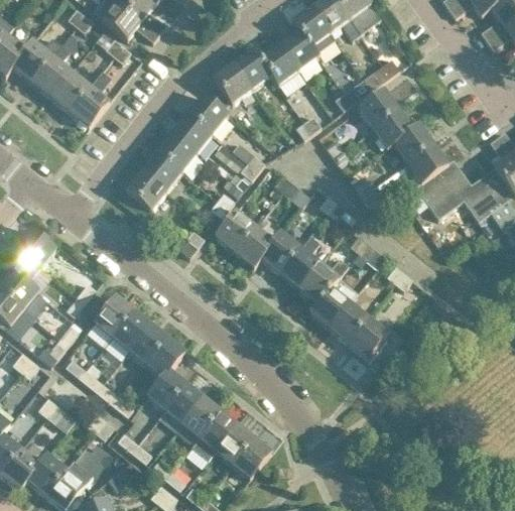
[(116,0),(102,18),(100,20),(126,40),(128,38),(127,38),(134,29),(151,43),(158,34),(147,26),(141,21),(116,0)]
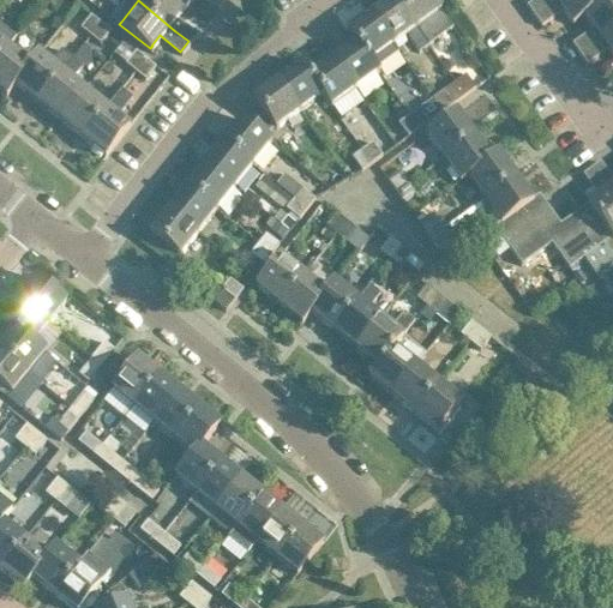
[(186,2),(182,0),(138,0),(168,25),(185,4),(186,4),(186,2)]
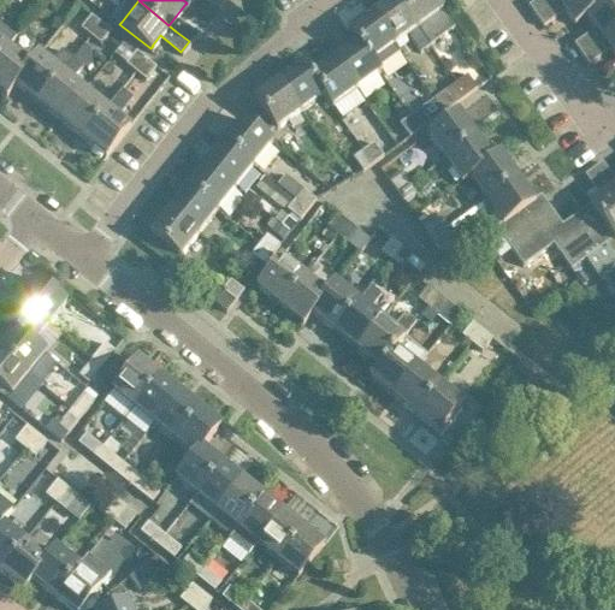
[(383,0),(372,9),(371,9),(370,10),(394,41),(395,40),(407,31),(420,49),(430,42),(398,0),(383,0)]
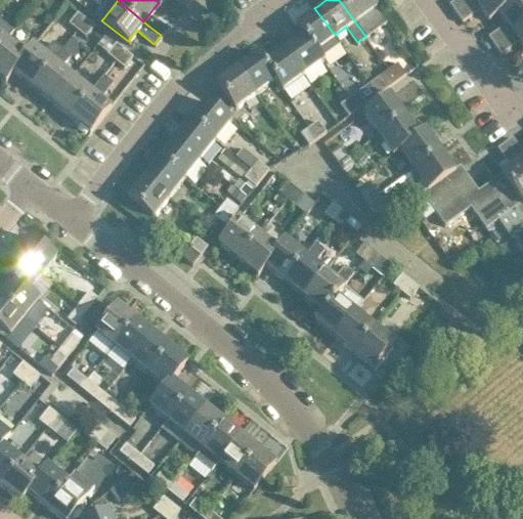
[(339,0),(365,36),(385,20),(371,0),(339,0)]
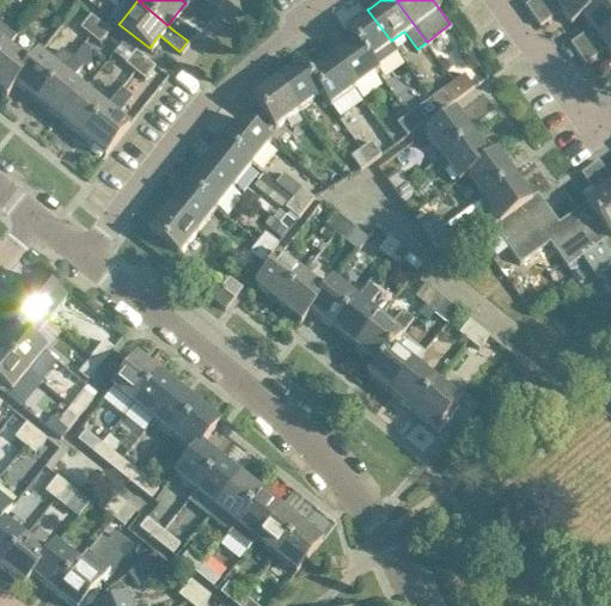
[(531,12),(544,2),(543,0),(526,0),(524,2),(531,12)]
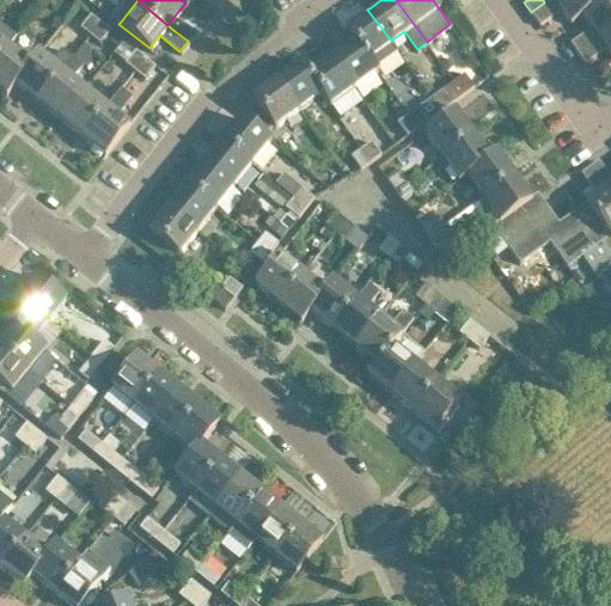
[(555,0),(568,18),(567,18),(569,22),(581,13),(598,0),(555,0)]
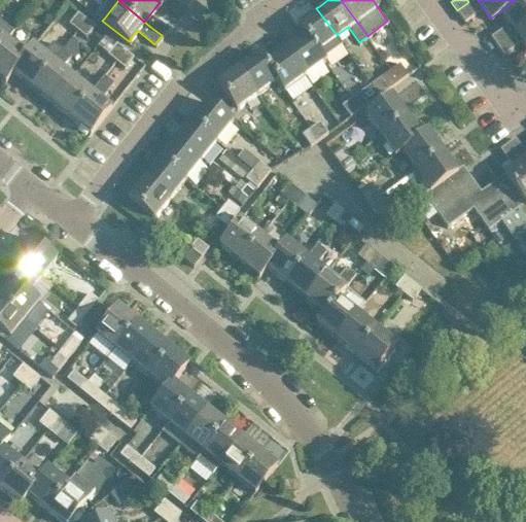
[(525,22),(525,0),(515,0),(500,11),(501,12),(515,30),(525,22)]
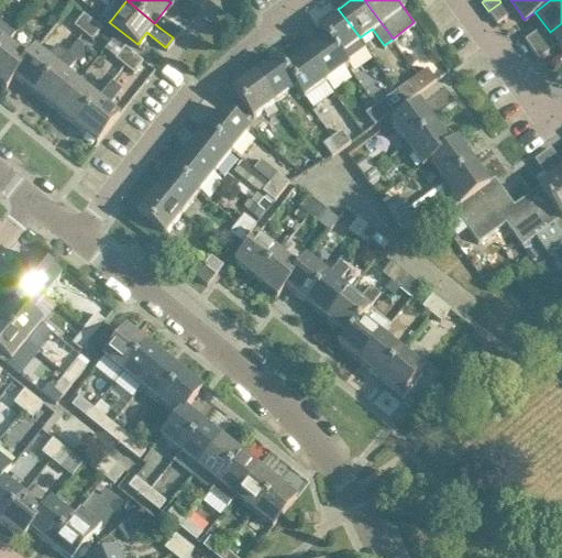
[(502,2),(500,2),(488,11),(495,21),(508,12),(502,2)]
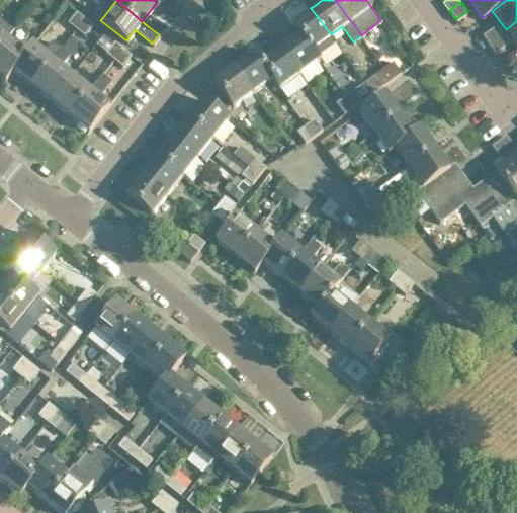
[(331,34),(311,8),(310,9),(293,21),(290,22),(298,32),(299,31),(312,49),(313,48),(318,55),(337,40),(332,33),(331,34)]
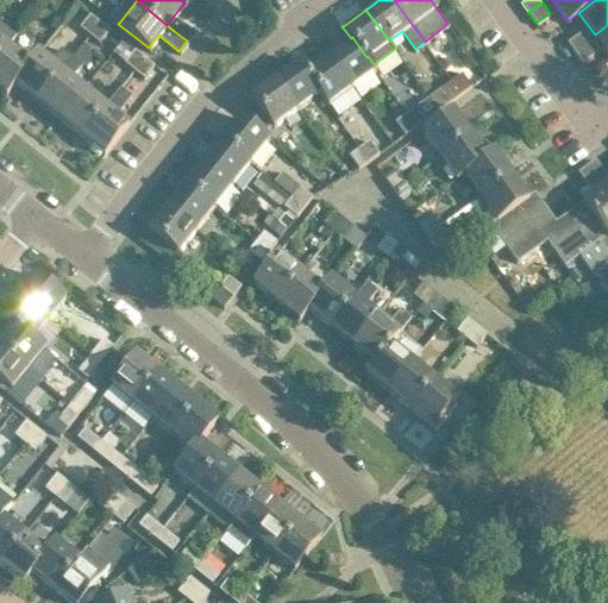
[(91,33),(101,20),(89,11),(79,24),(91,33)]
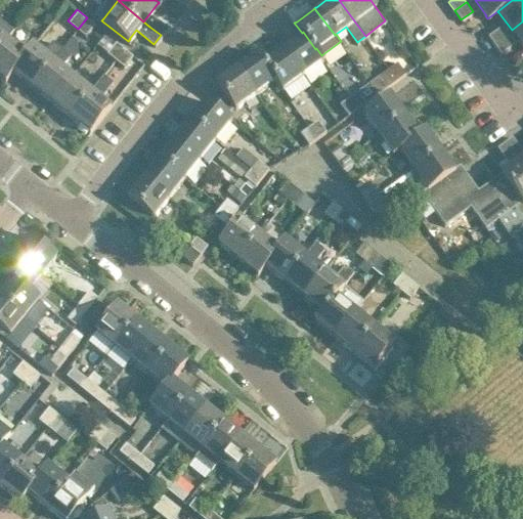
[(94,23),(87,17),(78,29),(85,34),(94,23)]
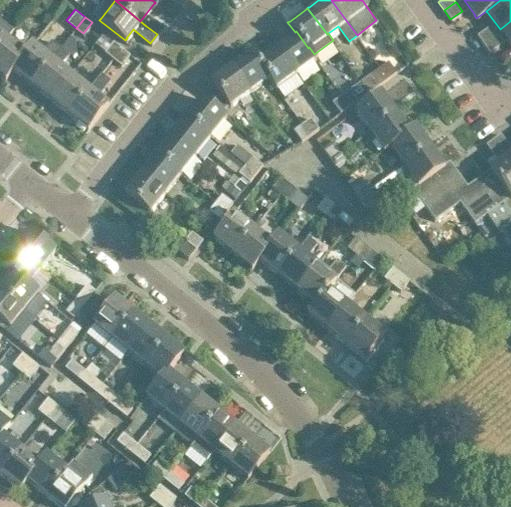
[(146,26),(157,34),(164,26),(153,17),(146,26)]
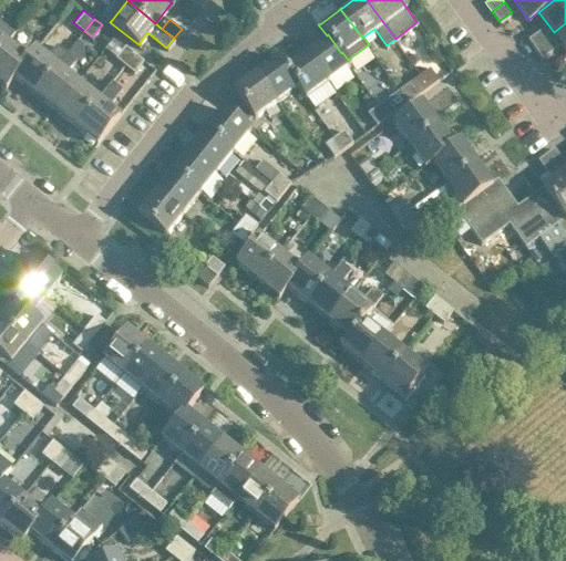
[(565,23),(554,32),(565,49),(565,23)]
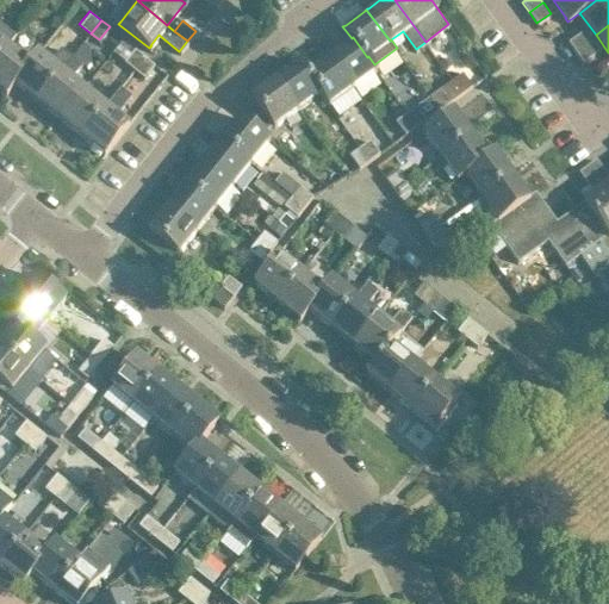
[(588,41),(580,30),(567,41),(575,50),(588,41)]
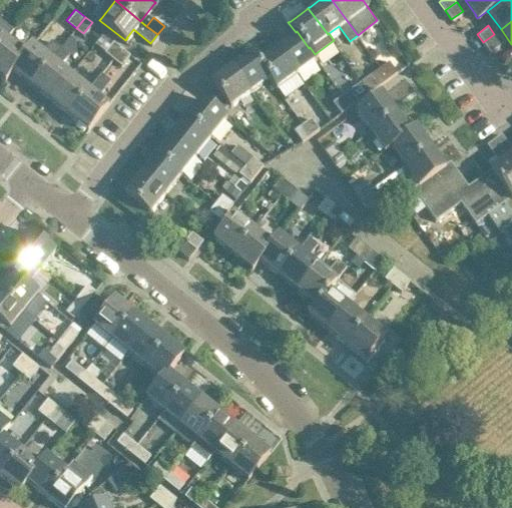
[(297,31),(296,32),(294,33),(295,33),(278,45),(276,46),(297,73),(318,58),(315,54),(310,47),(309,48),(297,31)]
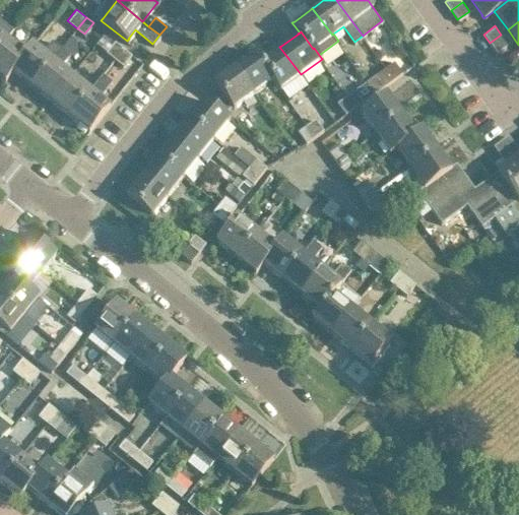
[(507,44),(501,35),(490,43),(496,52),(507,44)]
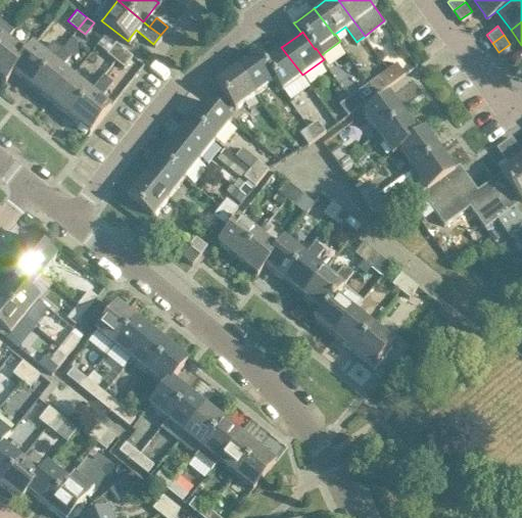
[(26,52),(6,37),(0,43),(0,75),(2,77),(4,79),(11,69),(26,52)]
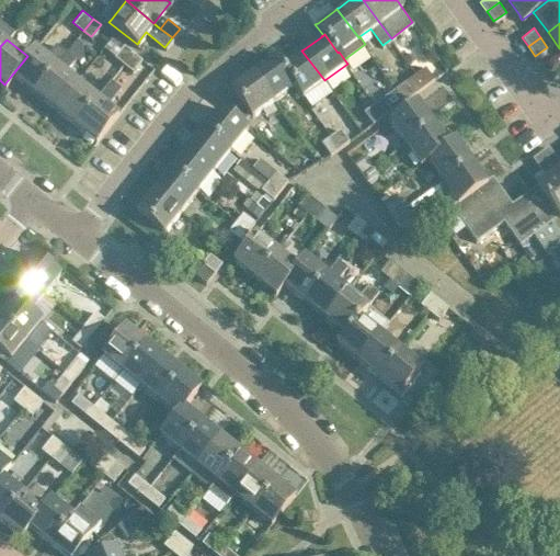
[(67,50),(56,42),(46,55),(36,47),(29,57),(27,56),(12,75),(14,76),(14,75),(34,91),(67,50)]
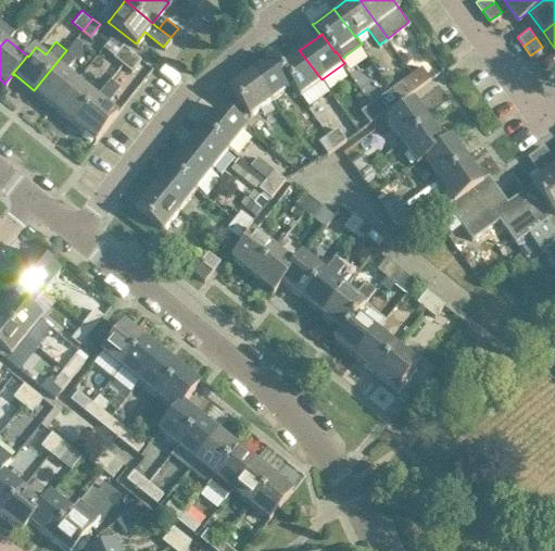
[(124,63),(134,51),(123,42),(113,54),(124,63)]
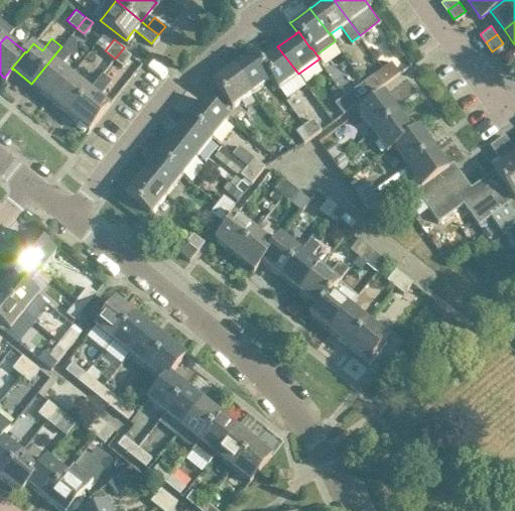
[(70,73),(60,65),(70,53),(61,46),(31,84),(48,97),(47,98),(49,98),(70,73)]
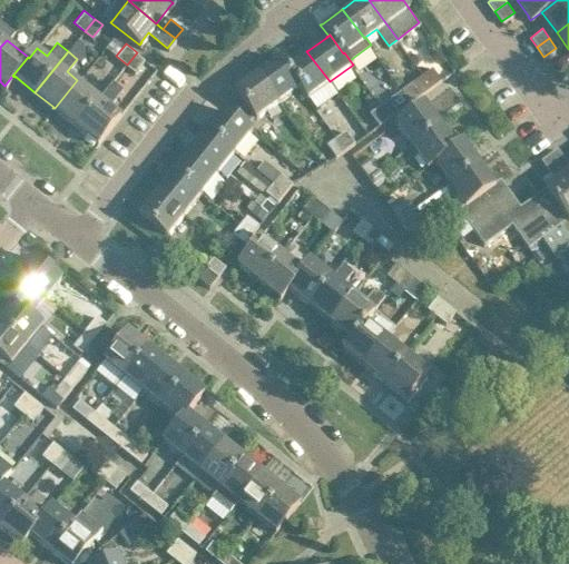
[(306,51),(305,51),(306,52),(287,66),(287,65),(285,66),(301,87),(301,86),(308,97),(330,81),(306,51)]
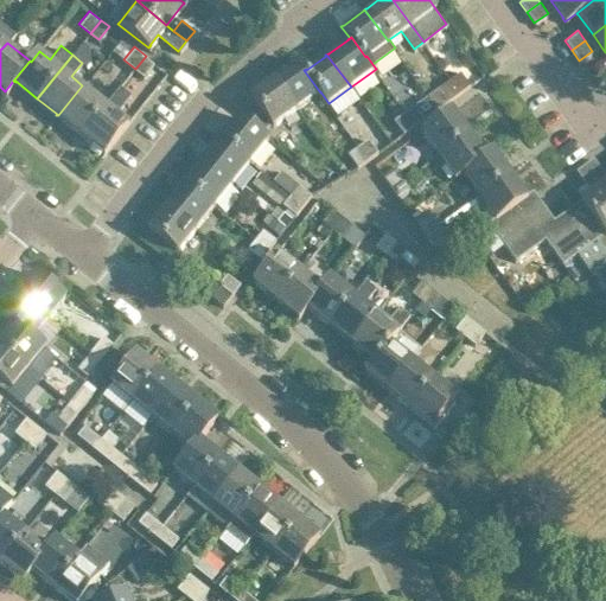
[(142,75),(153,62),(146,56),(135,69),(142,75)]
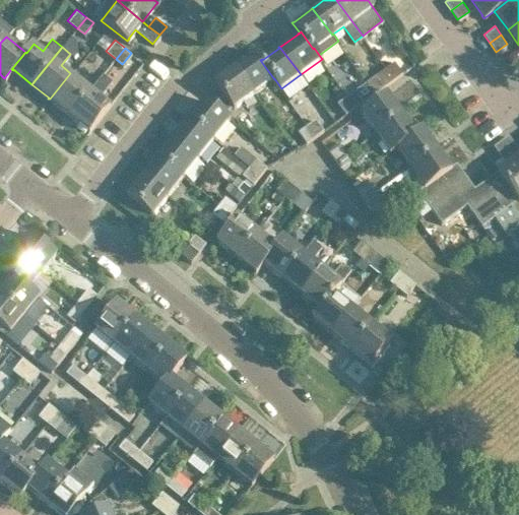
[(274,79),(260,60),(253,50),(251,52),(235,64),(233,65),(254,93),(274,79)]
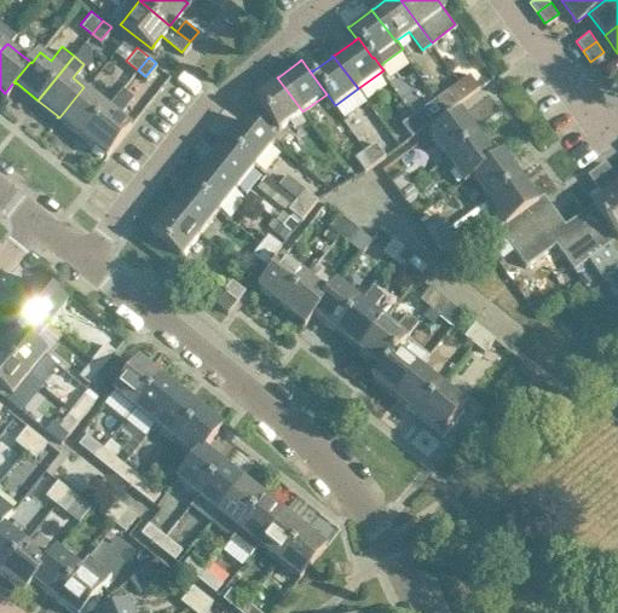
[(468,71),(461,77),(471,91),(478,85),(468,71)]
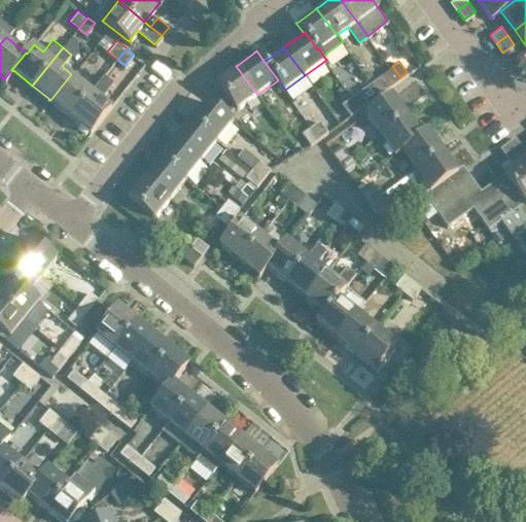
[(236,66),(235,66),(236,67),(218,79),(216,80),(226,95),(213,105),(225,114),(226,114),(236,106),(238,109),(257,95),(236,66)]
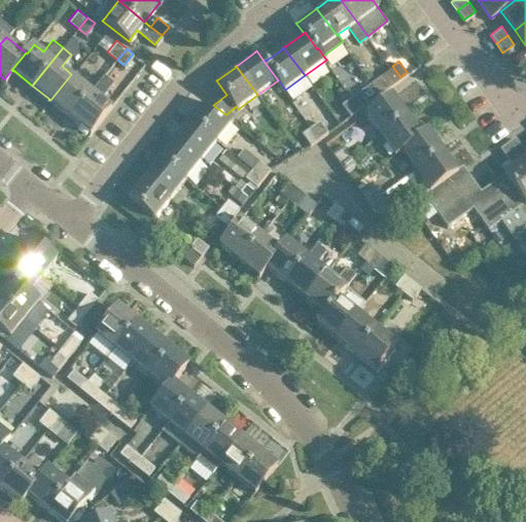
[(378,94),(400,77),(392,66),(370,81),(378,94)]
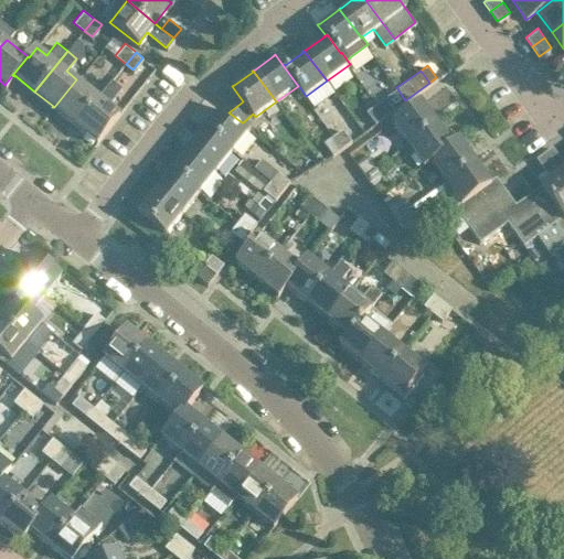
[(97,95),(98,97),(76,125),(94,139),(93,139),(95,141),(118,113),(116,110),(116,111),(107,104),(120,87),(110,78),(97,95)]
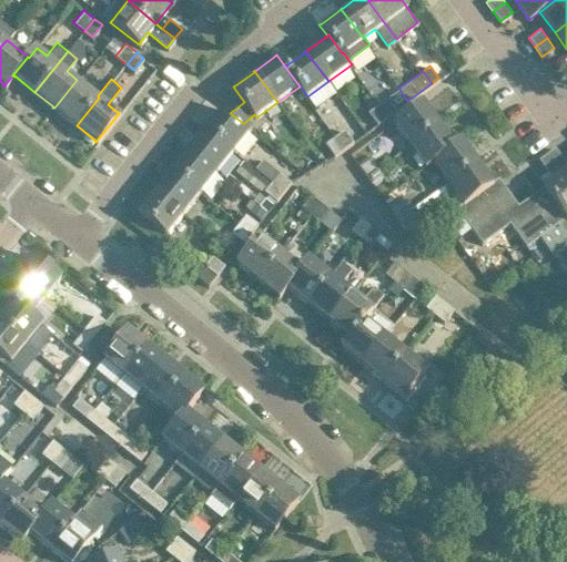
[(98,95),(77,80),(54,108),(56,109),(77,125),(99,98),(98,95)]
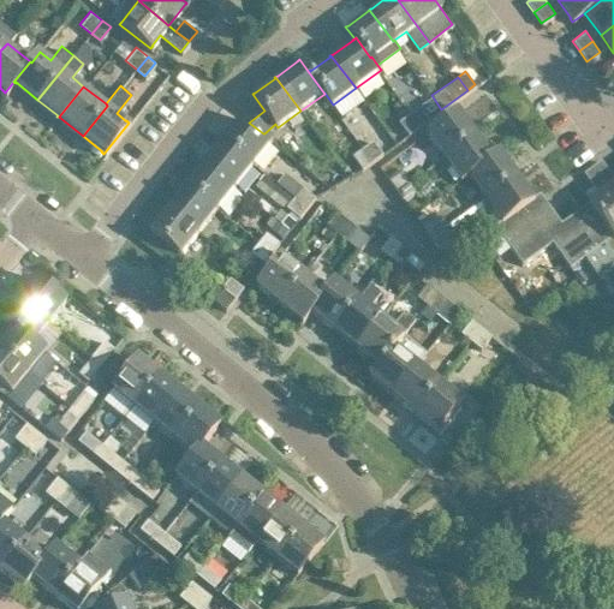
[(418,105),(411,111),(421,124),(429,118),(418,105)]
